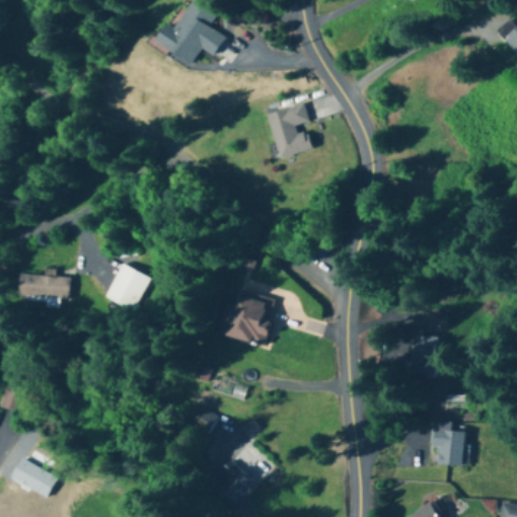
[(191,0),(175,27),(166,21),(154,42),(191,64),(202,47),(215,55),(227,35),(209,24),(218,10),(201,0),(191,0)]
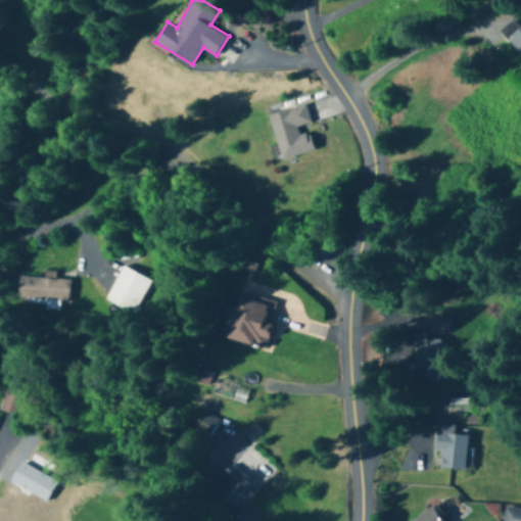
[(499,29),(520,59),(520,26),(514,17),(499,29)]
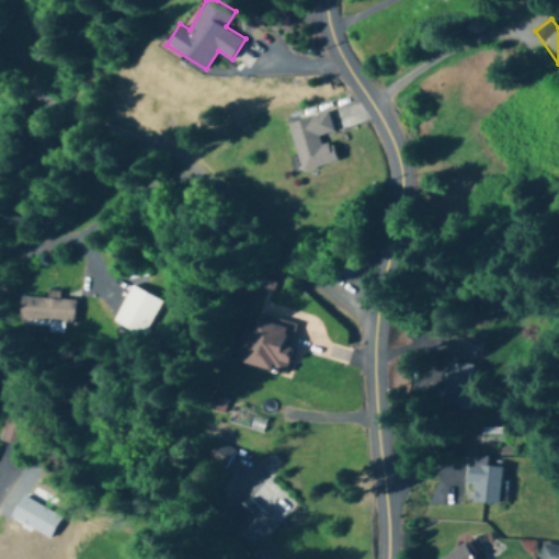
[(301,170),(339,160),(333,140),(322,143),(320,135),(334,130),(330,111),(288,122),(301,170)]
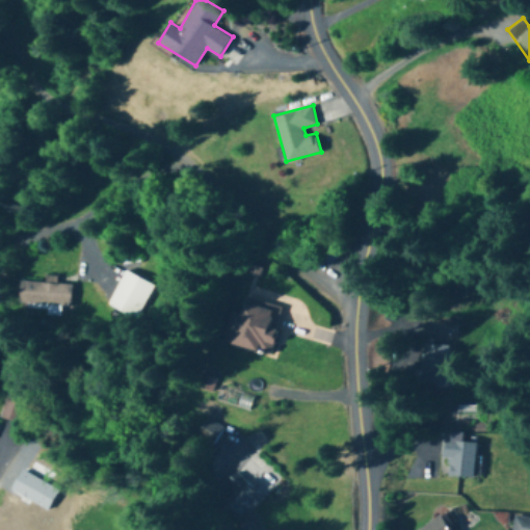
[(154,286),(126,270),(108,305),(135,319),(154,286)]
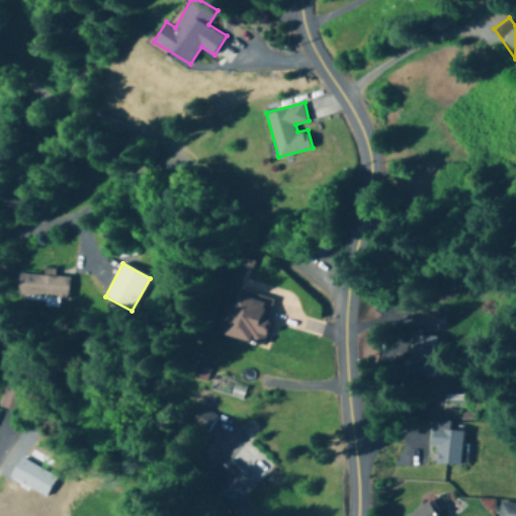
[(18,297),(69,299),(70,275),(19,273),(18,297)]
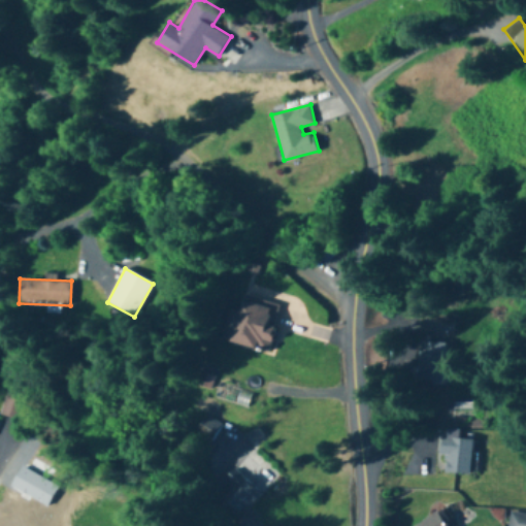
[(269,352),(282,304),(242,294),(230,342),(269,352)]
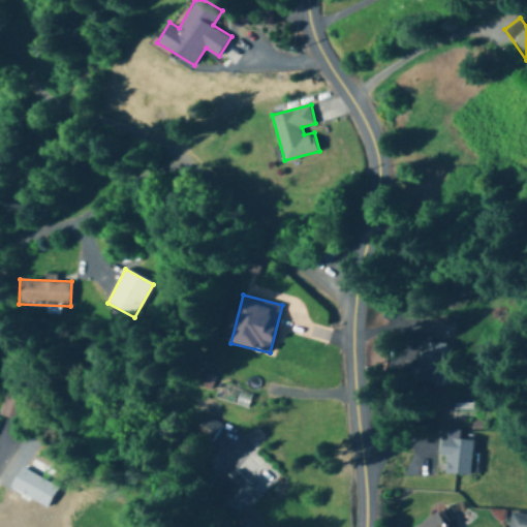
[(444,370),(442,344),(423,345),(426,372),(444,370)]
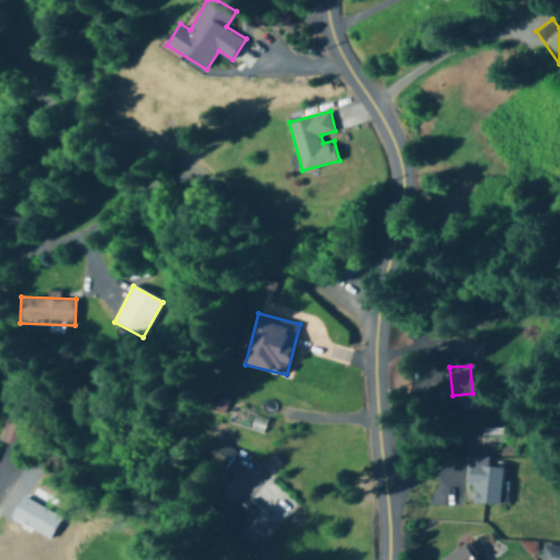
[(7,443),(26,443),(26,411),(7,411),(7,443)]
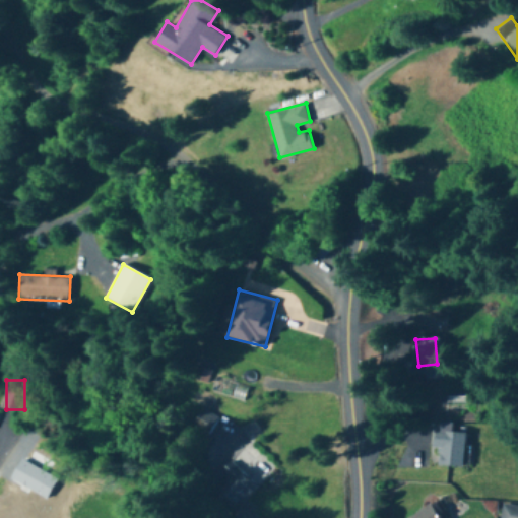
[(191,424),(208,435),(220,416),(203,405),(191,424)]
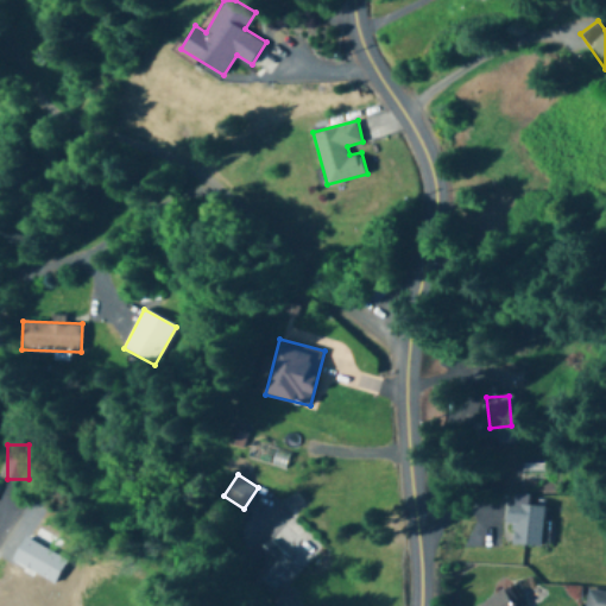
[(529,504),(529,494),(510,493),(509,543),(543,544),(543,504),(529,504)]
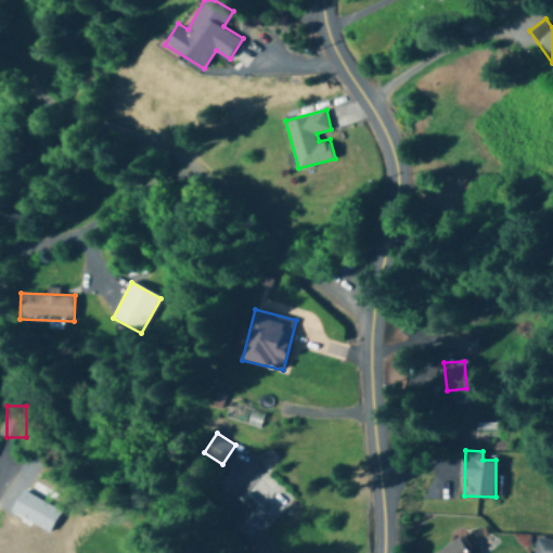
[(277,519),(243,485),(231,497),(245,511),(234,522),(254,542),(277,519)]
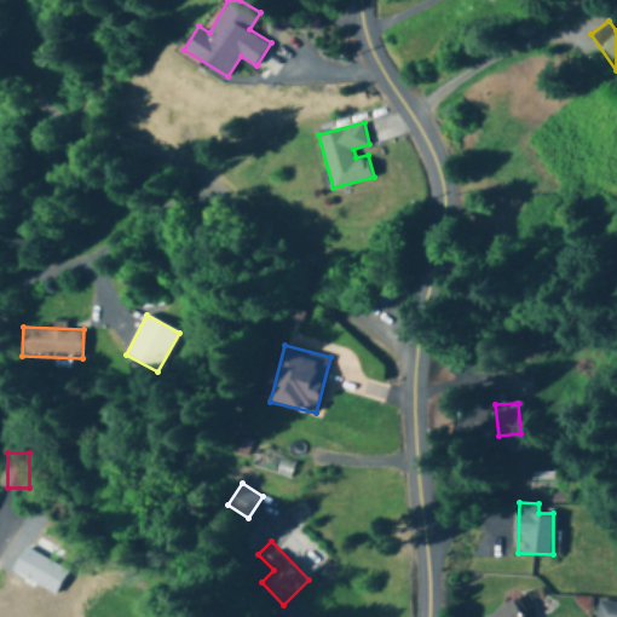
[(534,616),(519,595),(485,616),(534,616)]
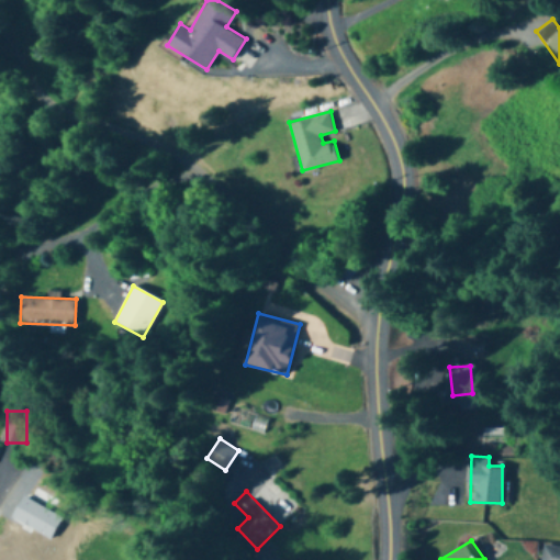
[(559,545),(541,546),(542,559),(559,559),(559,545)]
